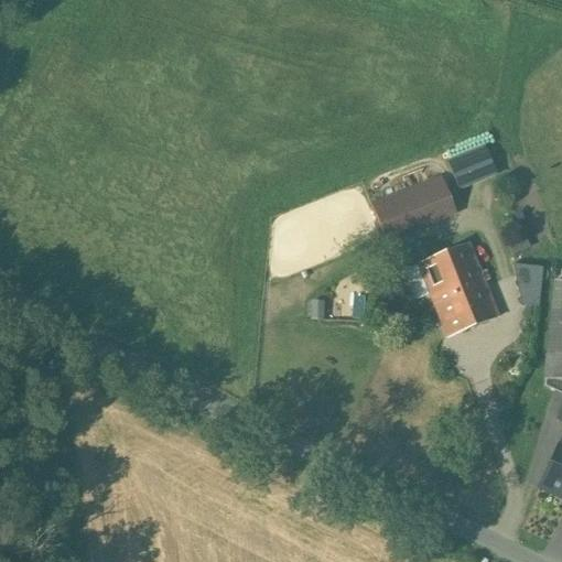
[(449,158),(460,186),(498,171),(487,142),(449,158)]
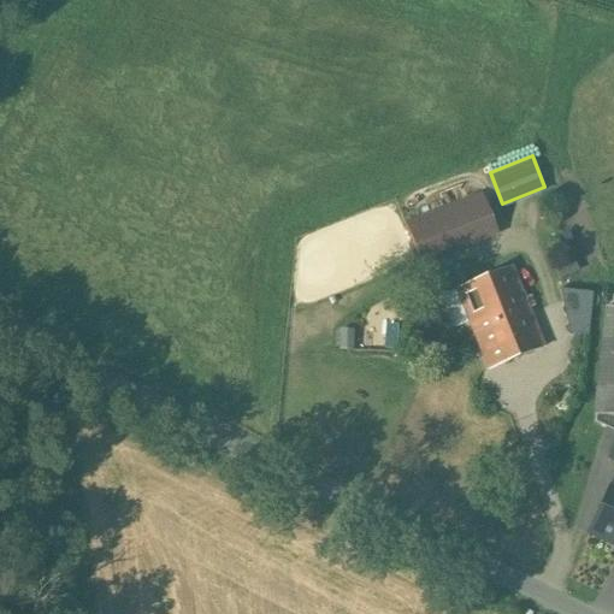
[(432,212),(403,223),(419,261),(494,231),(476,184),(429,202),(432,212)]
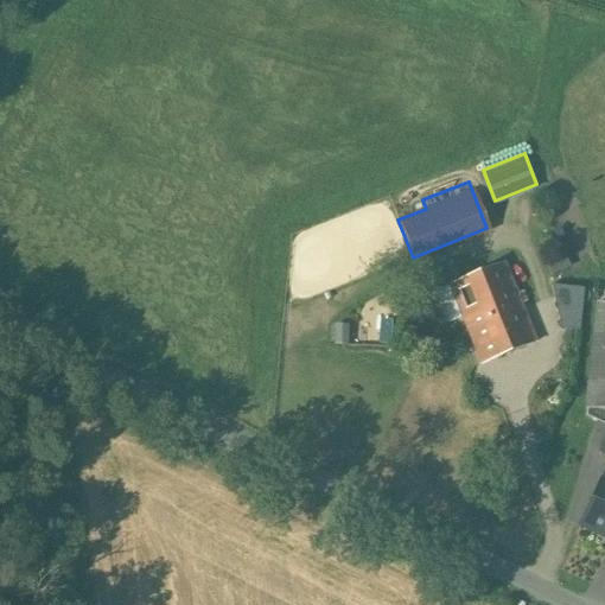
[(502,262),(449,282),(479,362),(533,341),(502,262)]
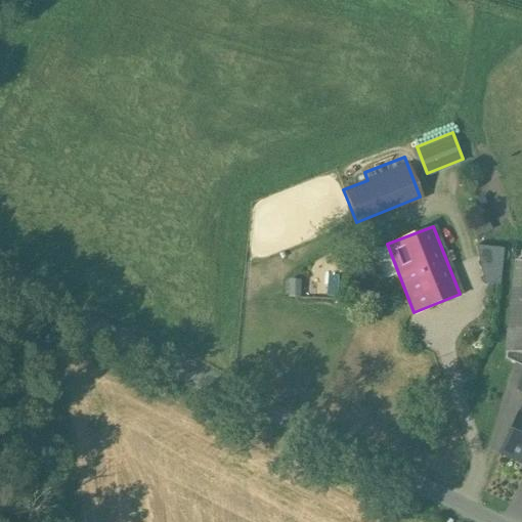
[(481,245),(483,281),(505,280),(503,244),(481,245)]
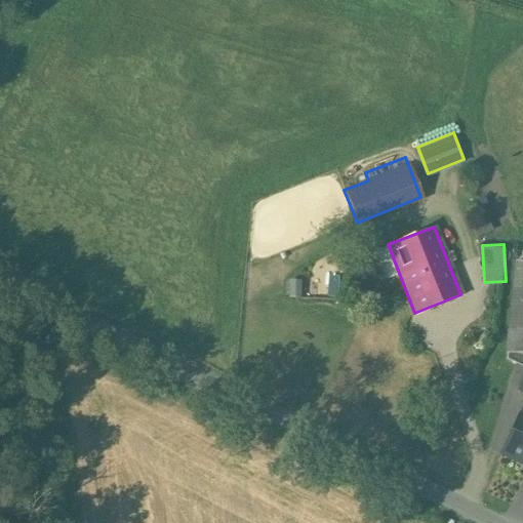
[(522,262),(515,260),(505,353),(522,355),(522,262)]
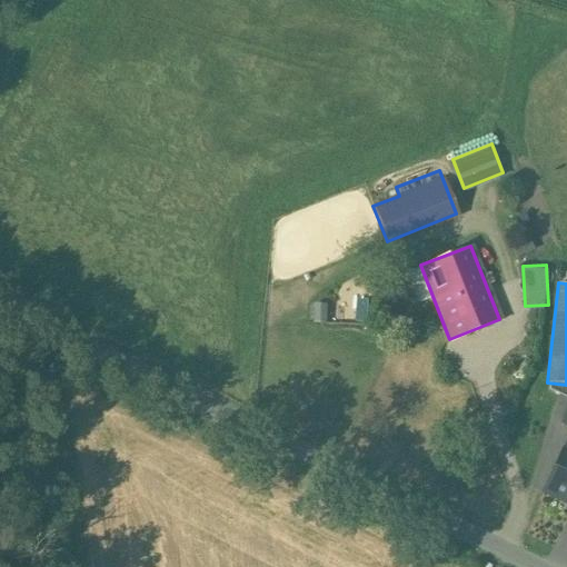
[(556,399),(548,416),(558,420),(566,404),(556,399)]
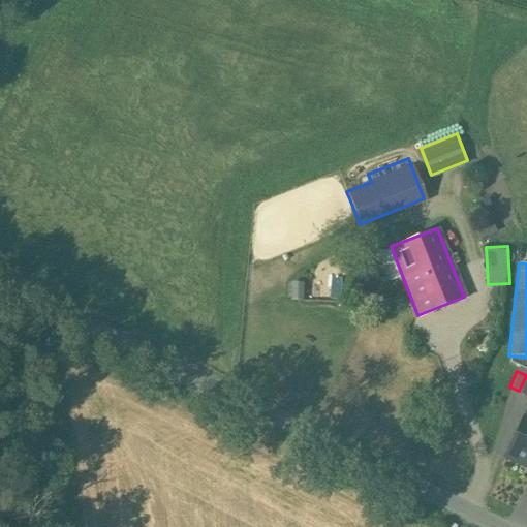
[(526,423),(522,421),(521,420),(504,456),(526,467),(526,464),(526,423)]
